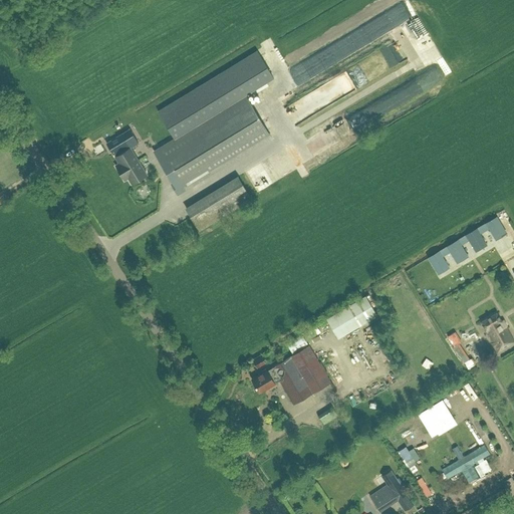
[(257,50),(158,110),(175,138),(246,95),(274,78),(257,50)]
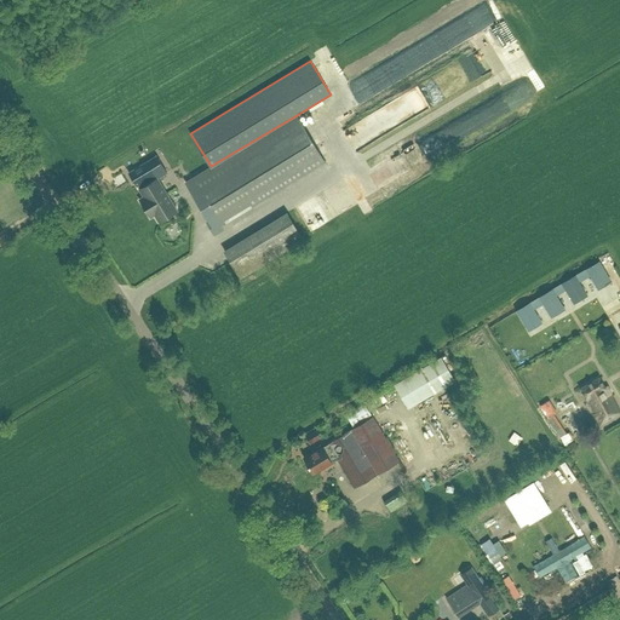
[(459,136),(514,105),(506,90),(460,115),(463,120),(453,125),(459,136)]
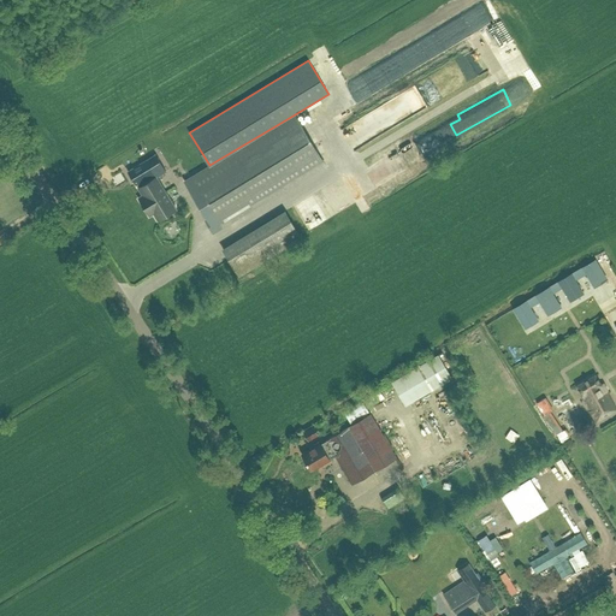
[(295,114),(209,165),(184,181),(209,221),(207,224),(213,234),(325,165),(295,114)]
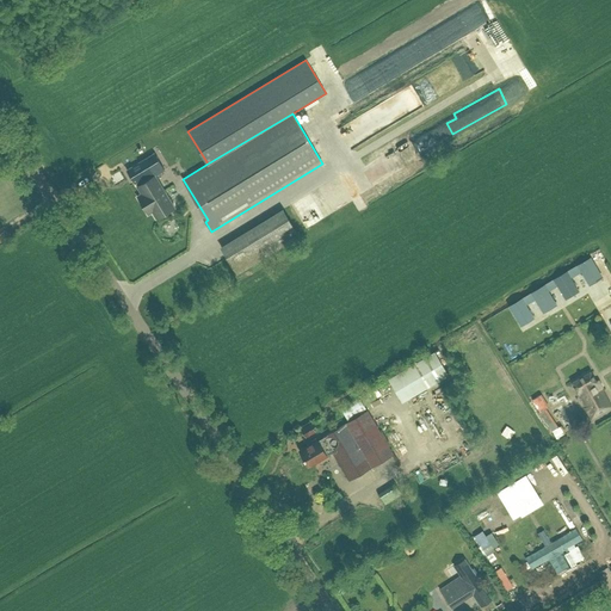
[(137,185),(136,186),(141,193),(136,196),(148,214),(152,211),(156,218),(174,208),(154,174),(164,170),(154,154),(127,171),(134,181),(135,181),(137,185)]
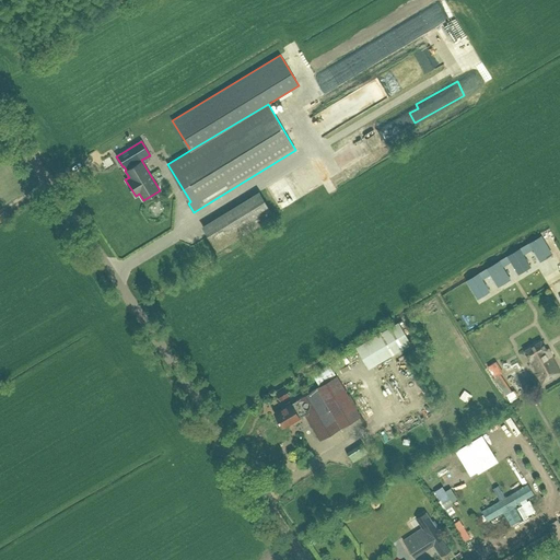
[(258,190),(201,224),(217,248),(272,214),(258,190)]
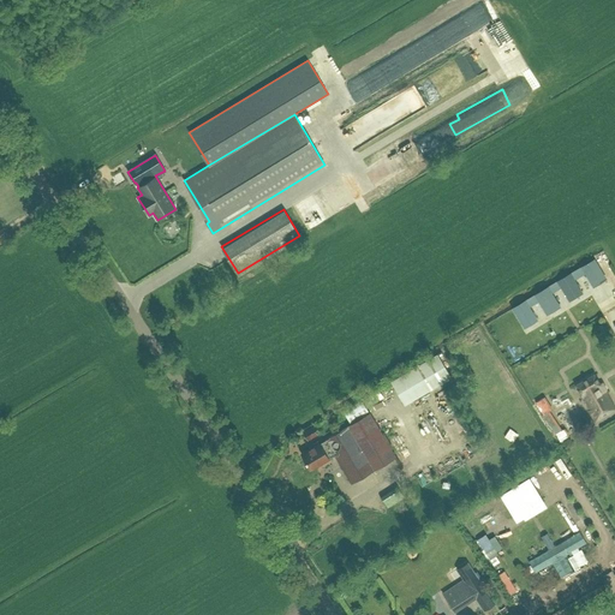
[(598,282),(597,280),(604,276),(595,260),(581,267),(593,286),(598,282)]
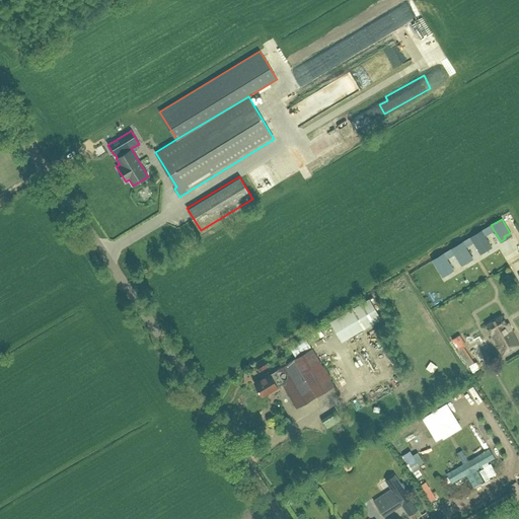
[(485,250),(484,248),(490,244),(482,231),(470,237),(480,253),(485,250)]
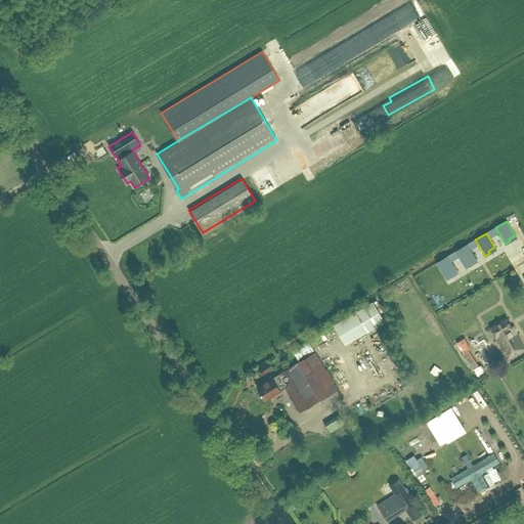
[(461,247),(471,263),(475,260),(474,258),(480,255),(472,241),(461,247)]
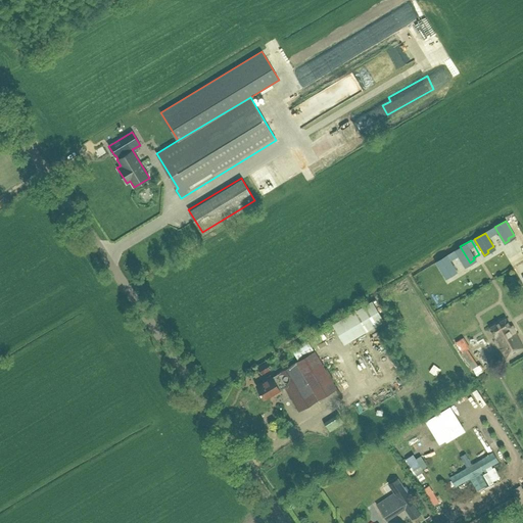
[(440,257),(450,274),(455,271),(454,269),(460,266),(452,251),(440,257)]
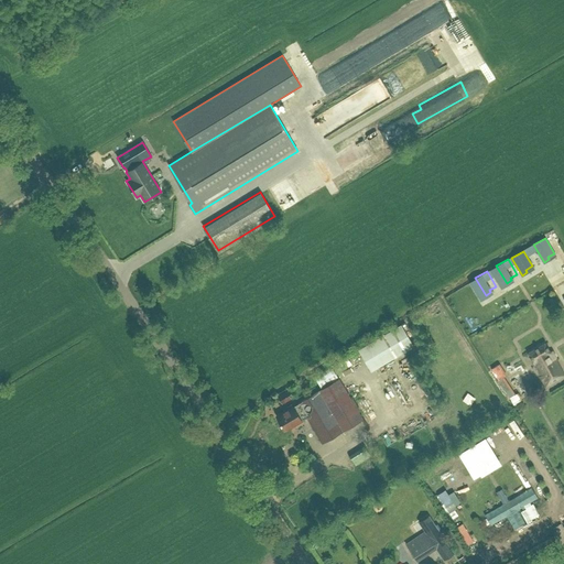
[(400,324),(358,348),(370,370),(413,346),(400,324)]
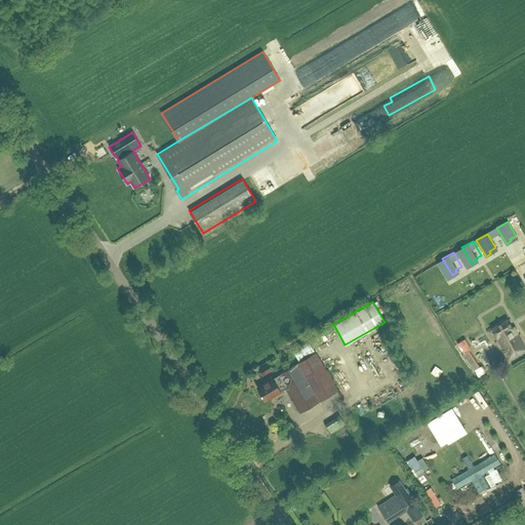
[(435,317),(440,326),(448,321),(443,313),(435,317)]
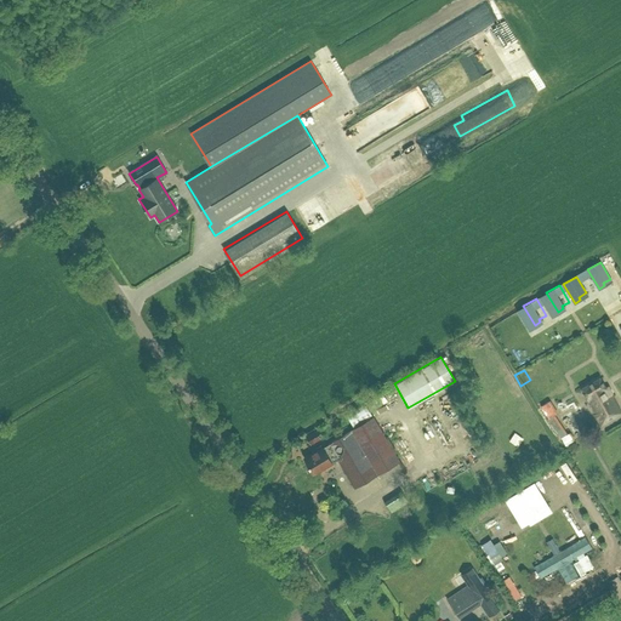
[(620,412),(610,394),(609,394),(599,377),(581,388),(586,398),(587,402),(600,425),(620,412)]
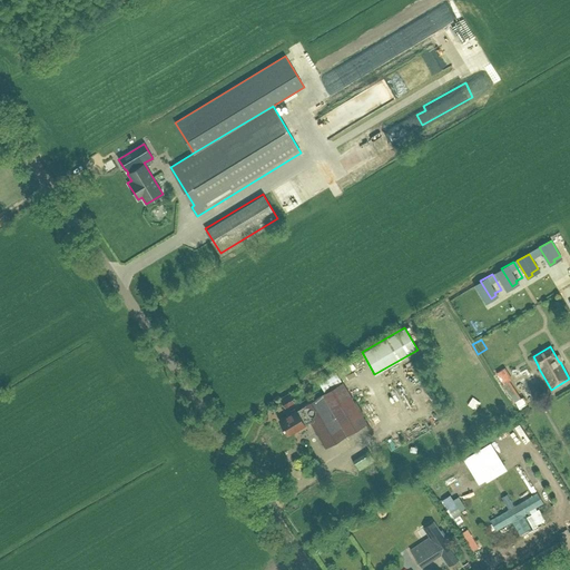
[(399,366),(390,371),(408,410),(416,405),(399,366)]
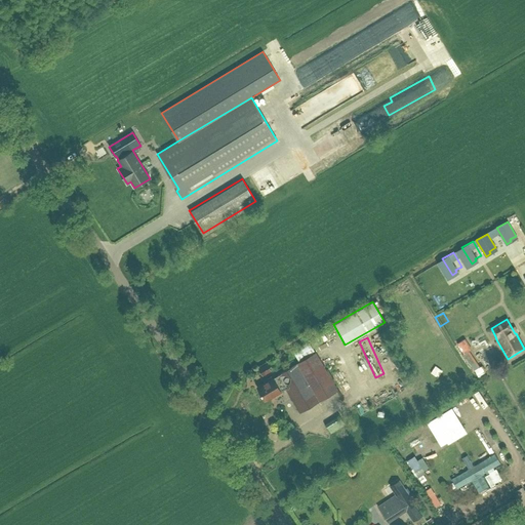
[(297,361),(314,352),(307,338),(291,348),(297,361)]
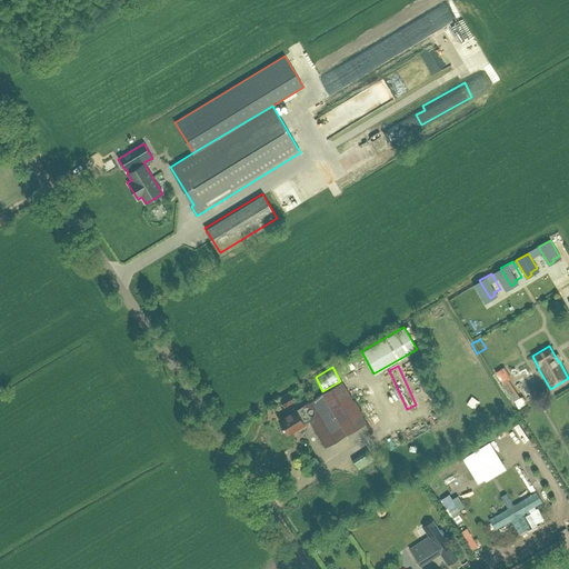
[(496,371),(502,383),(511,378),(503,367),(496,371)]
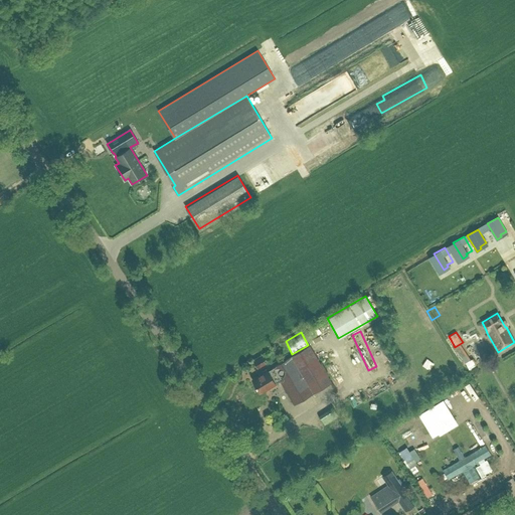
[(295,403),(331,382),(320,364),(326,361),(315,343),(309,346),(273,367),(274,369),(269,372),(268,370),(251,379),(260,393),(275,384),(274,382),(279,379),(294,404),(295,404),(295,403)]
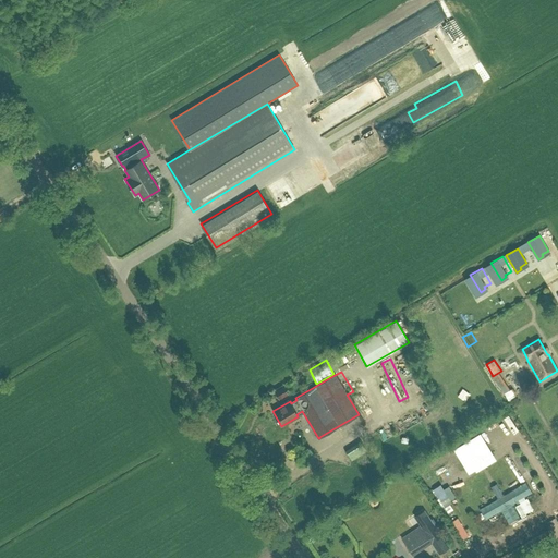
[(287,393),(283,387),(277,391),(280,397),(287,393)]
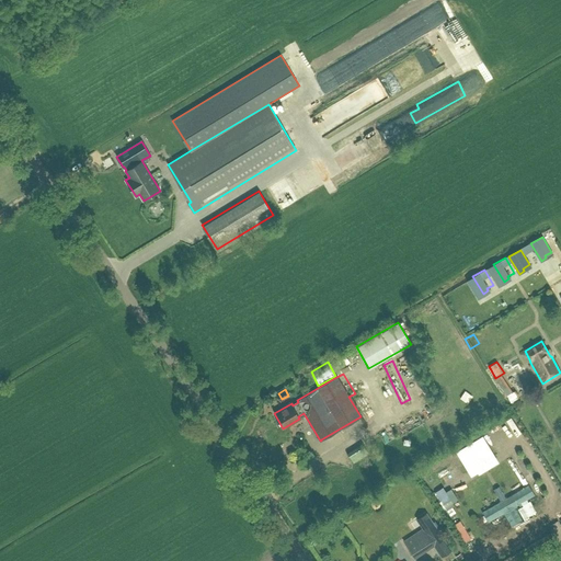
[(354,398),(357,405),(363,403),(361,396),(354,398)]
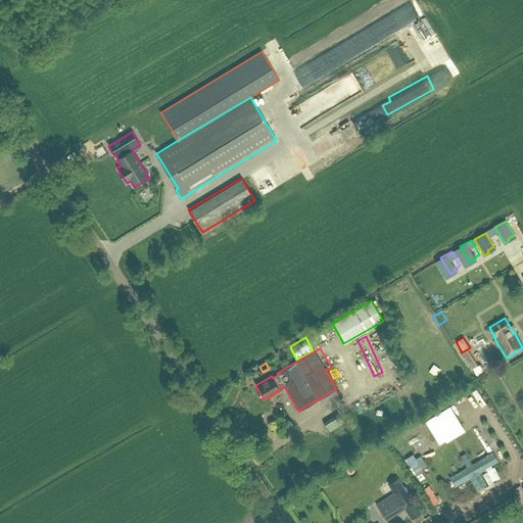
[(435,420),(438,425),(454,416),(450,411),(435,420)]
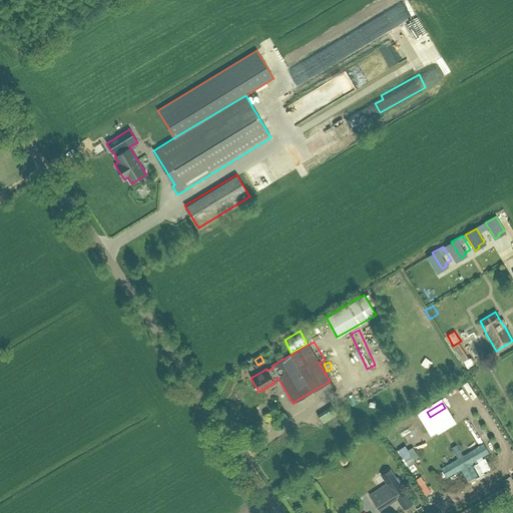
[(411,416),(406,419),(411,425),(415,422),(411,416)]
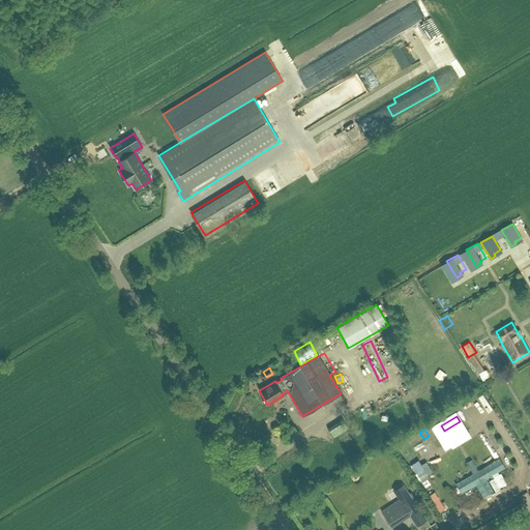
[(400,499),(381,511),(391,527),(410,516),(400,499)]
